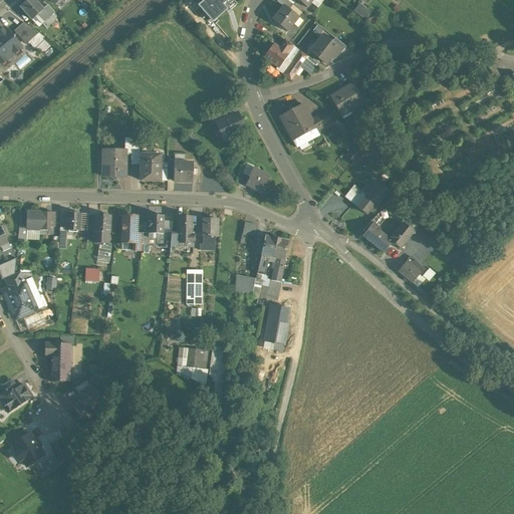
[(39,6),(34,0),(27,0),(20,7),(25,13),(31,20),(35,17),(37,19),(39,17),(37,15),(43,10),(43,9),(39,6)]
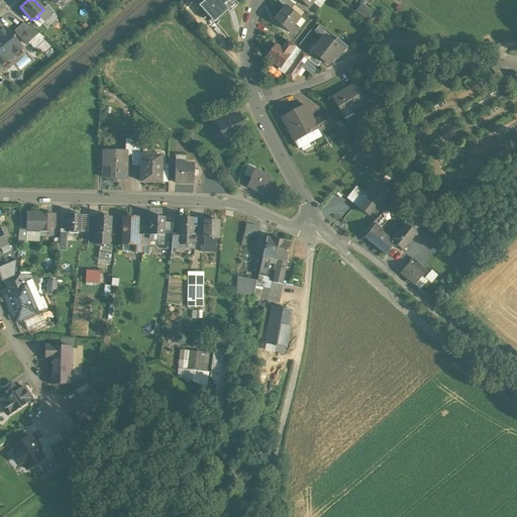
[(237,5),(232,0),(206,0),(200,6),(213,21),(225,10),(228,13),(237,5)]
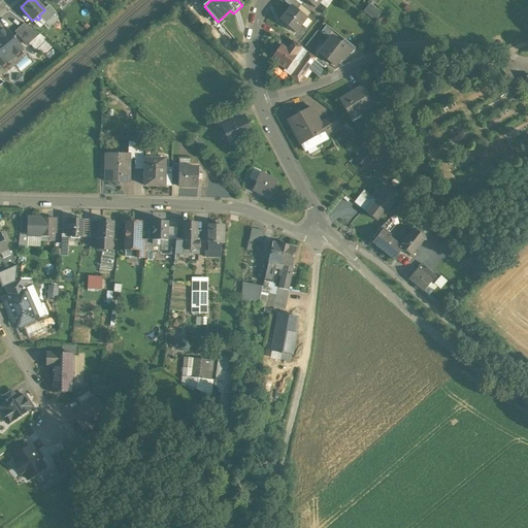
[(300,5),(294,0),(286,0),(284,2),(291,7),(292,6),(296,10),(300,5)]
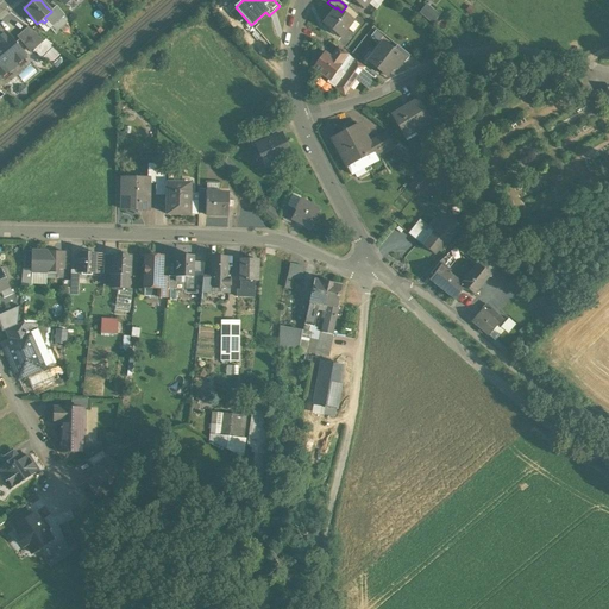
[(385,0),(384,0),(370,0),(366,5),(376,12),(385,0)]
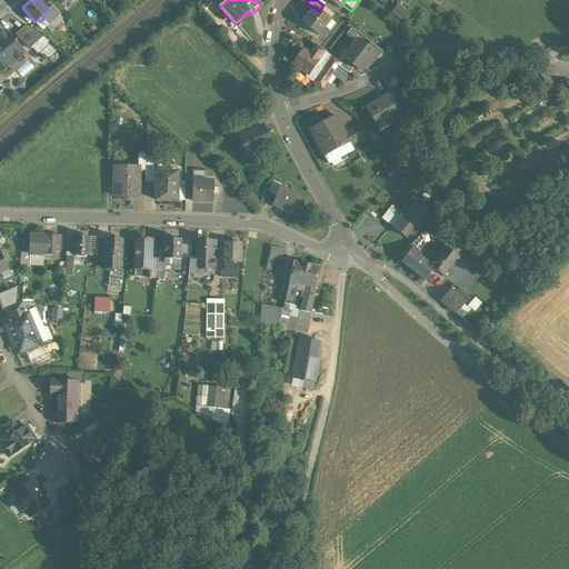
[(400,5),(393,12),(406,22),(412,13),(400,5)]
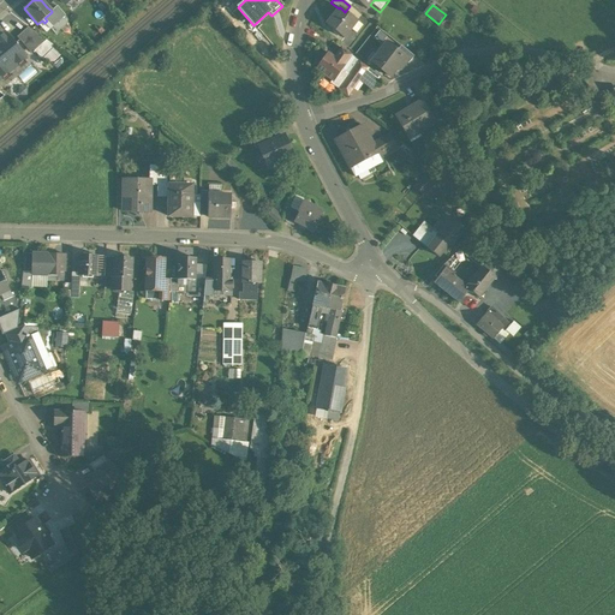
[(57,7),(52,11),(52,12),(45,18),(47,21),(52,28),(65,16),(57,7)]
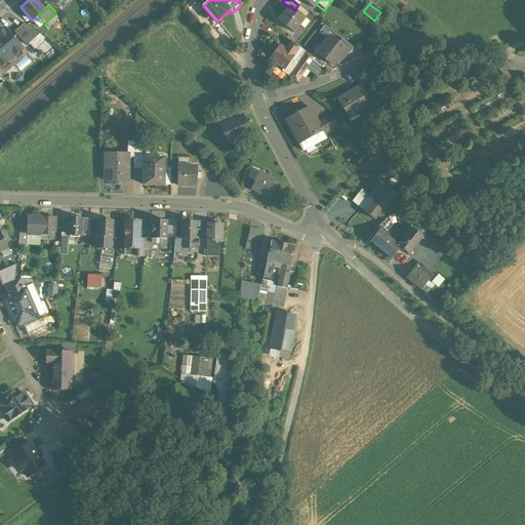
[(294,10),(290,6),(289,7),(278,22),(292,33),(299,25),(298,24),(304,17),(294,10)]
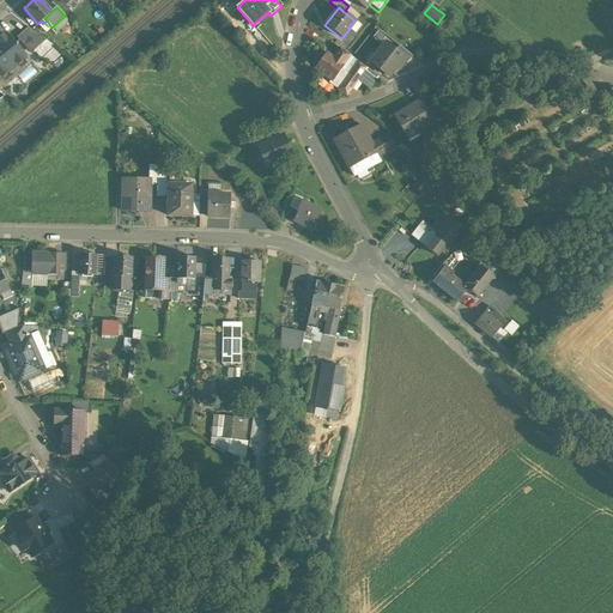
[(356,20),(354,20),(349,28),(350,29),(354,34),(360,26),(356,22),(356,20)]
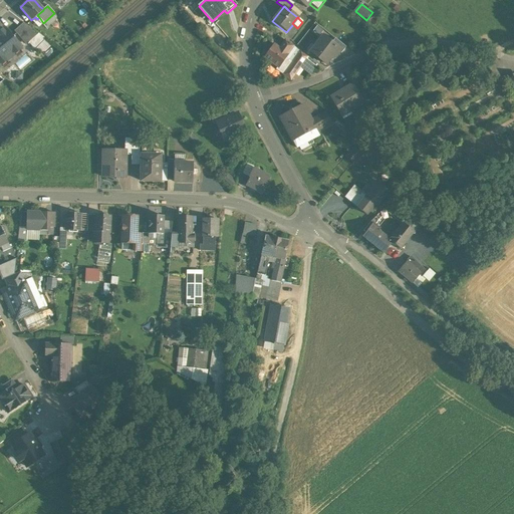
[(38,34),(23,23),(14,31),(26,44),(38,34)]
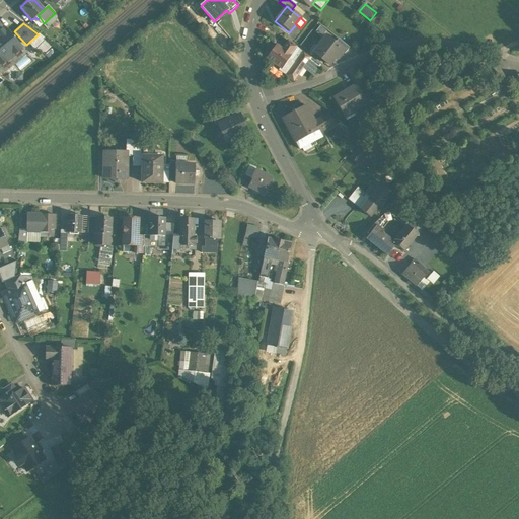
[(0,66),(21,49),(4,28),(3,29),(0,28),(0,66)]
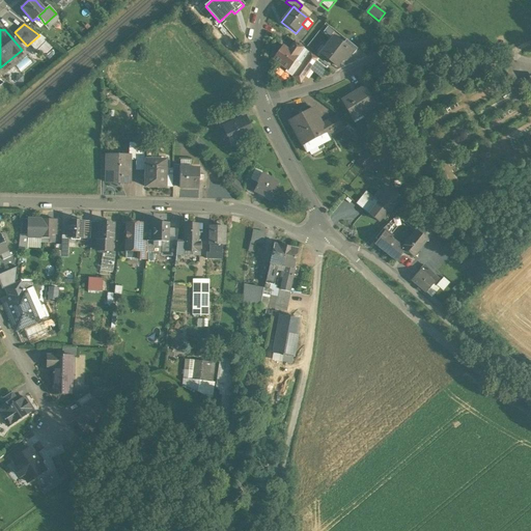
[(342,45),(333,38),(320,54),(336,66),(341,60),(341,59),(347,58),(351,54),(352,53),(346,49),(342,45)]
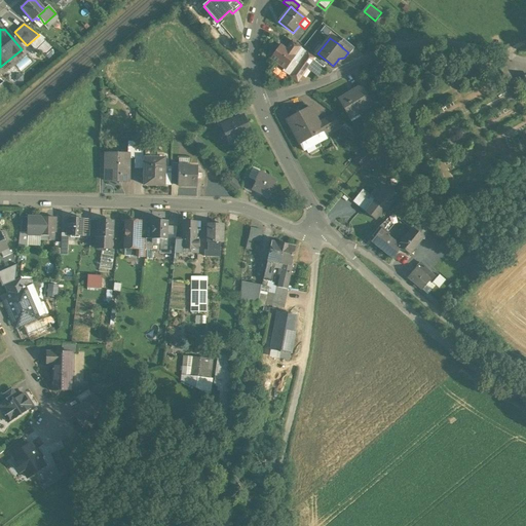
[(353,48),(342,40),(339,44),(343,48),(348,52),(347,53),(349,54),(353,48)]
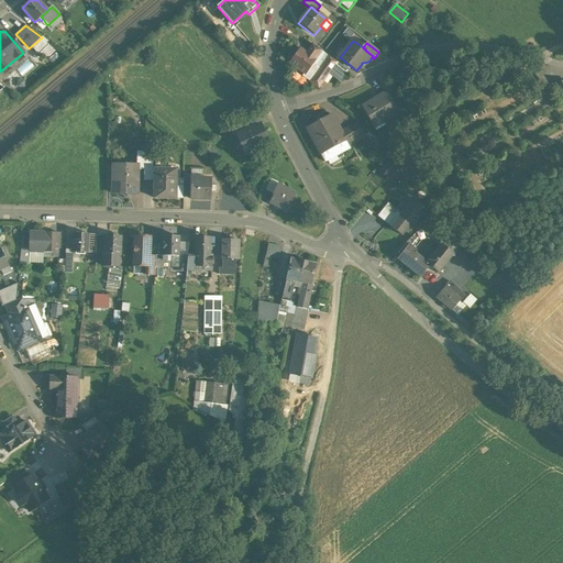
[(311,44),(306,53),(300,50),(289,64),(304,75),(301,77),(318,88),(329,74),(337,63),(321,52),(311,44)]
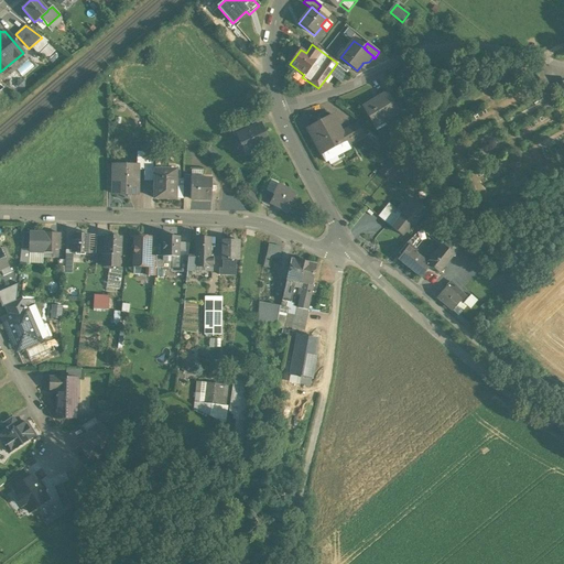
[(337,63),(329,74),(339,83),(348,72),(337,63)]
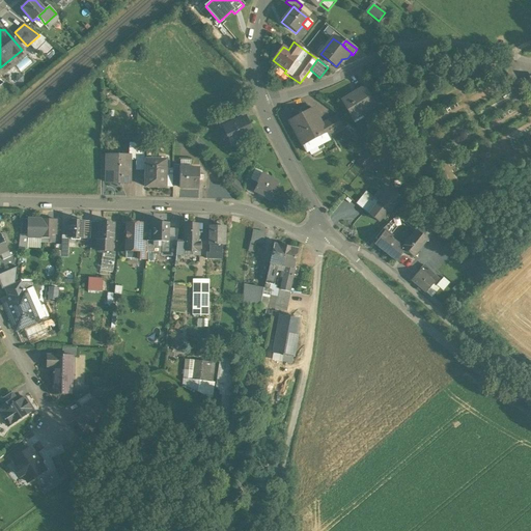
[(364,87),(356,92),(356,93),(341,102),(353,120),(375,107),(370,99),(364,87)]
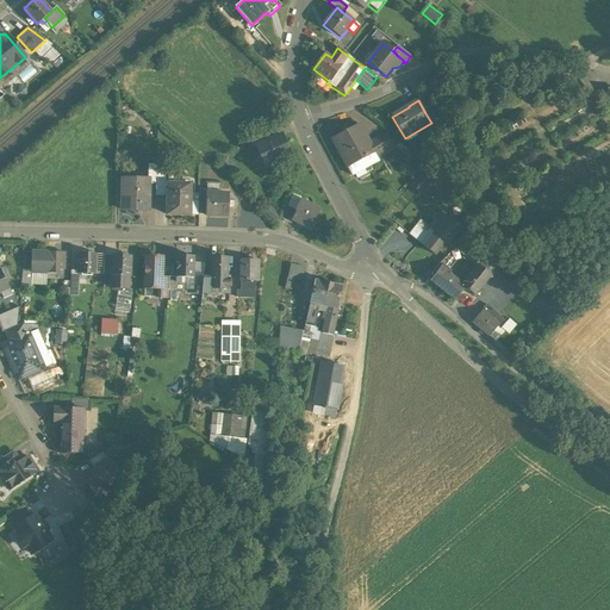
[(441,123),(433,110),(425,113),(431,123),(434,128),(441,123)]
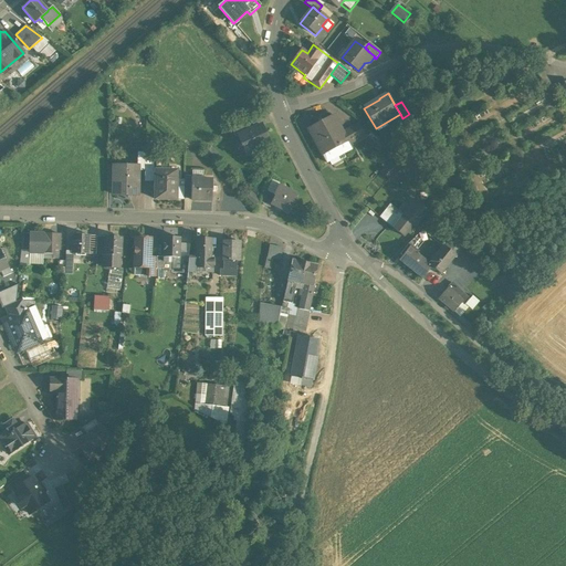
[(343,133),(334,116),(308,129),(322,155),(346,142),(347,142),(343,133)]
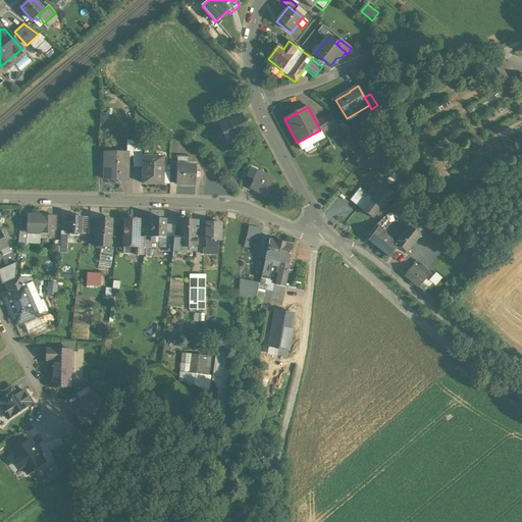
[(225,115),(214,120),(216,126),(219,125),(227,121),(225,115)]
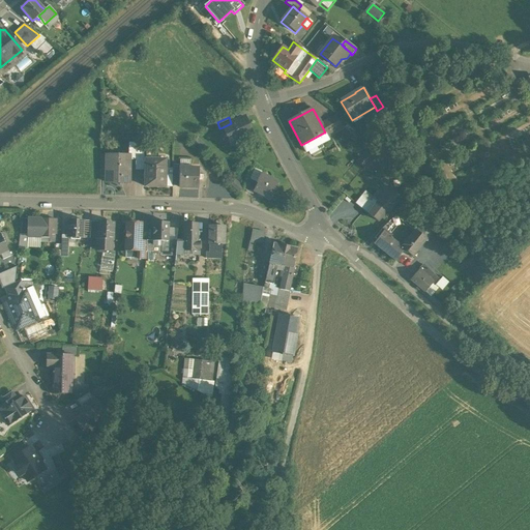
[(334,117),(321,124),(325,133),(324,133),(326,136),(326,135),(341,127),(334,117)]
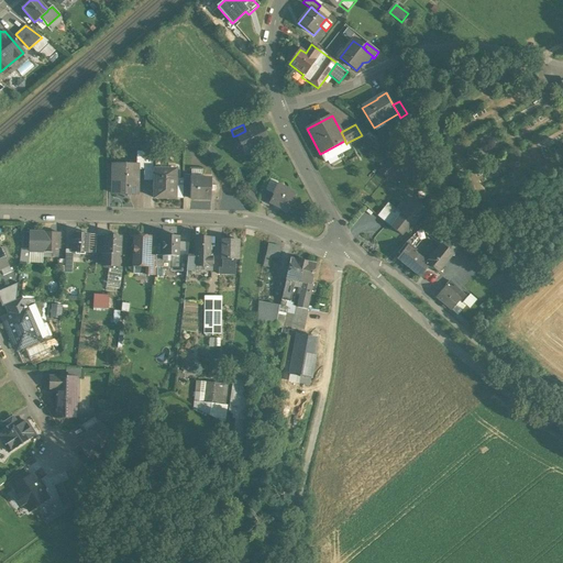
[(245,131),(236,135),(240,141),(238,145),(242,147),(243,150),(252,146),(253,148),(267,142),(260,125),(245,131)]
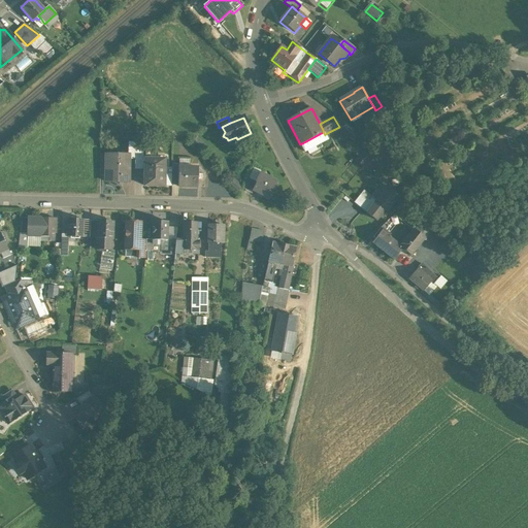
[(413,129),(405,133),(409,139),(416,135),(413,129)]
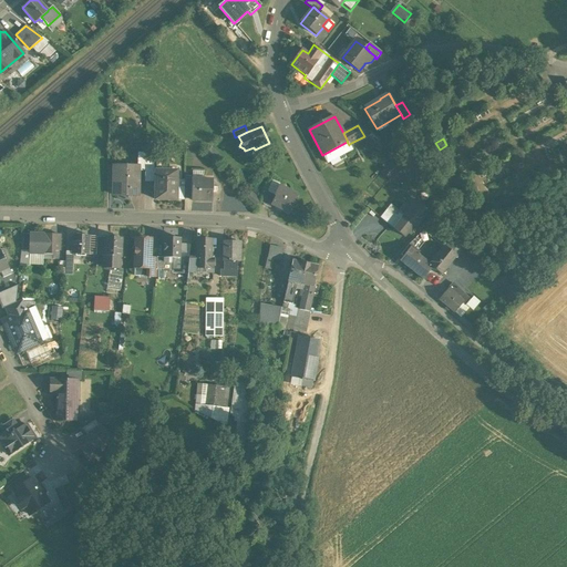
[(347,142),(322,155),(327,164),(352,150),(349,144),(349,145),(347,142)]
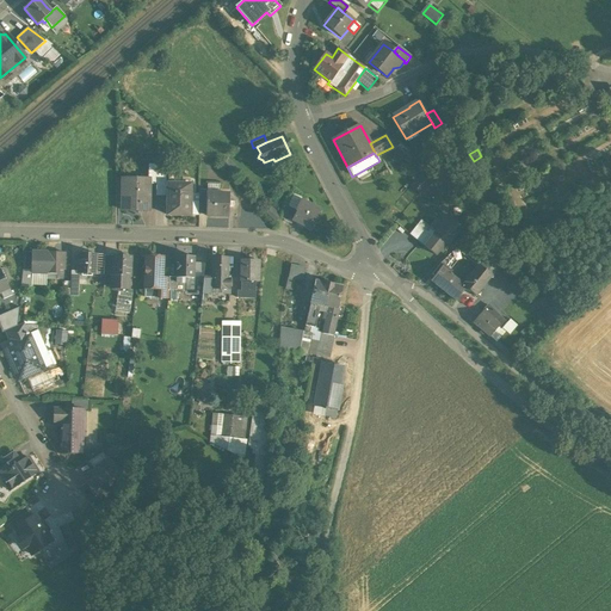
[(229,160),(223,167),(233,176),(239,170),(229,160)]
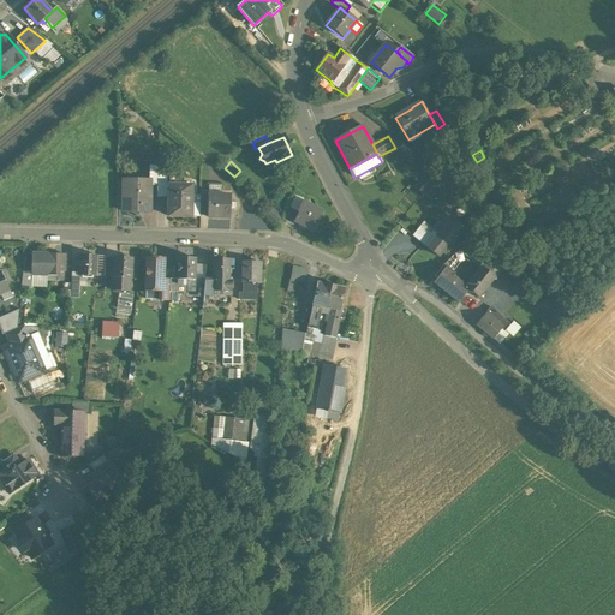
[(424,177),(416,187),(423,193),(431,184),(431,183),(424,177)]
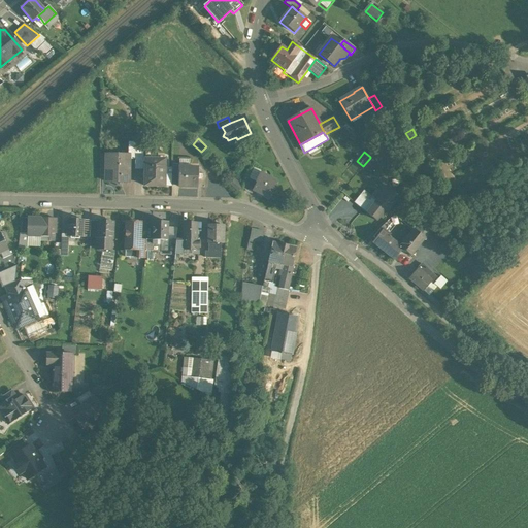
[(128,155),(106,155),(106,183),(128,183),(129,160),(129,155),(128,155)]
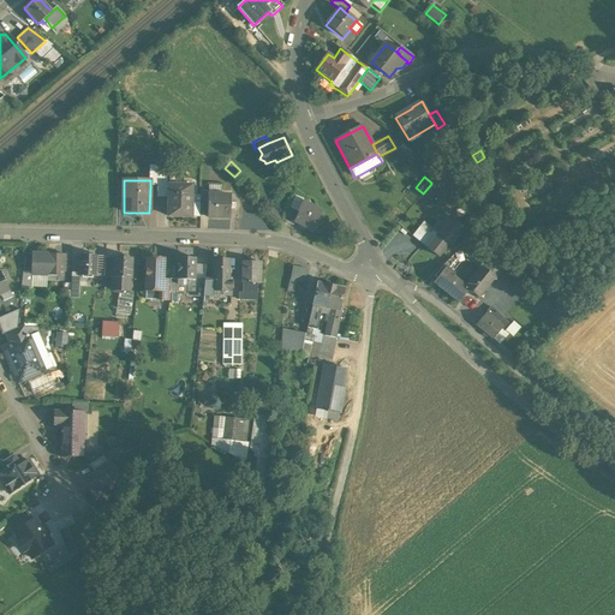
[(431,184),(423,193),(429,198),(436,189),(431,184)]
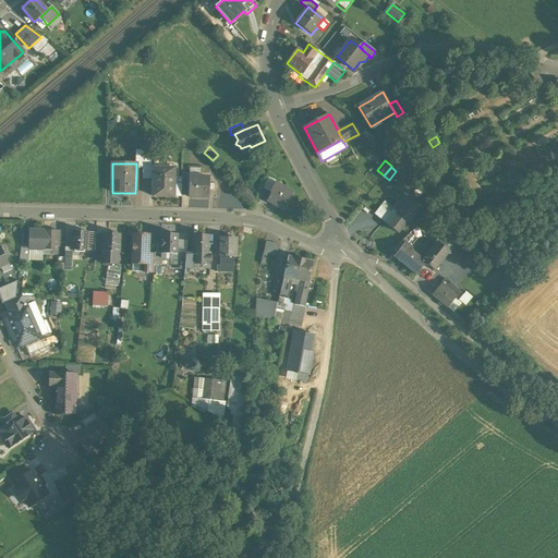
[(173,169),(154,168),(153,197),(172,197),(173,185),(173,169)]
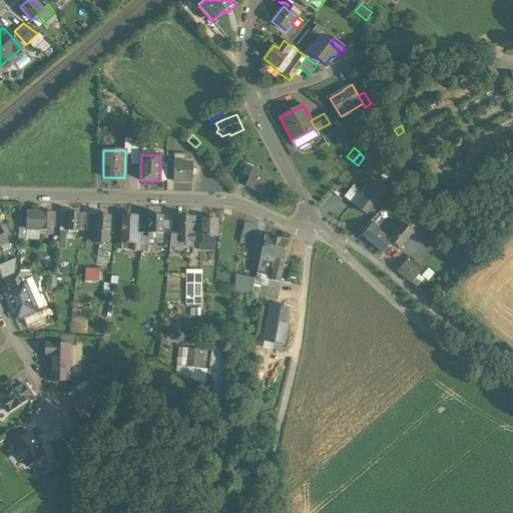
[(173,162),(173,180),(173,181),(191,182),(192,163),(173,162)]
